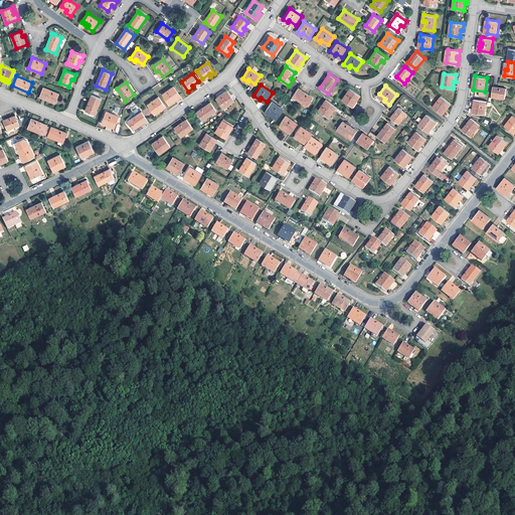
[(174,87),(162,95),(170,105),(175,101),(173,99),(179,95),(174,87)]
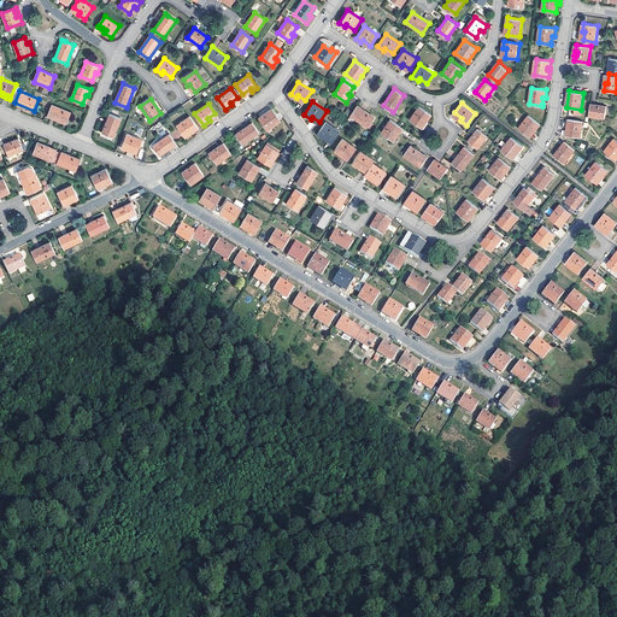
[(593,104),(591,116),(606,118),(609,105),(593,104)]
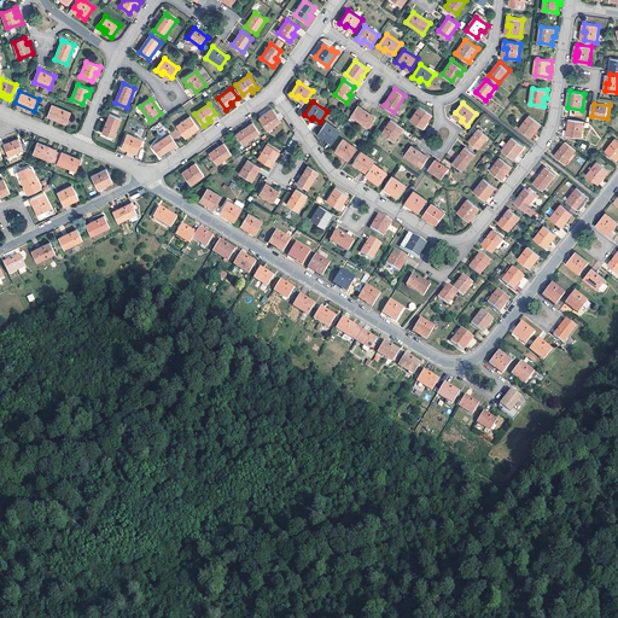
[(52,105),(47,116),(66,124),(70,116),(71,112),(52,105)]
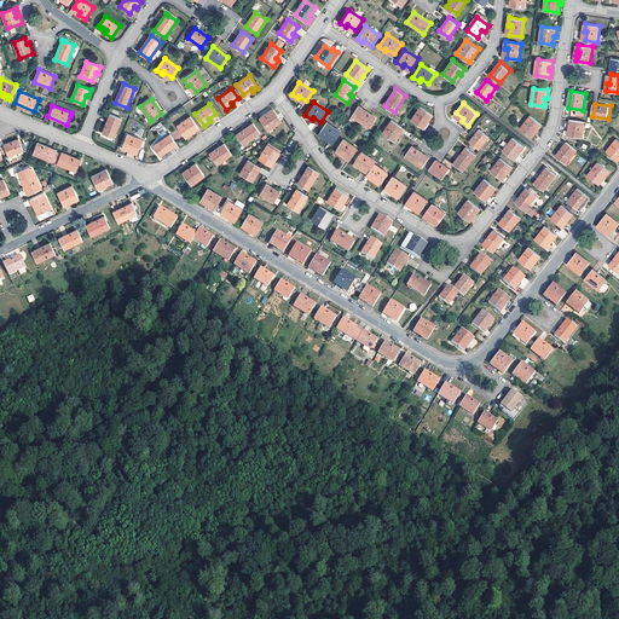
[(359,105),(352,116),(369,127),(376,117),(359,105)]
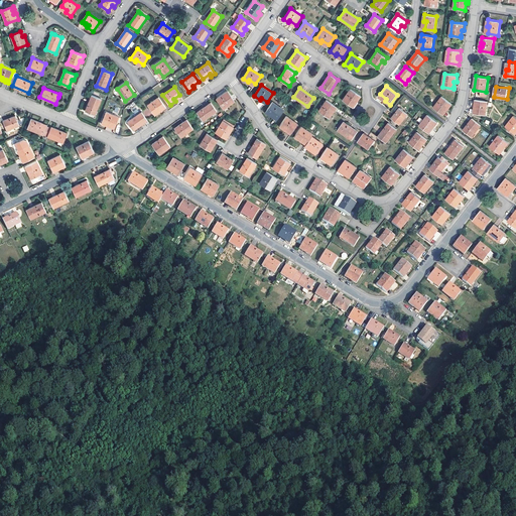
[(351,88),(343,100),(352,106),(356,99),(358,101),(361,95),(351,88)]
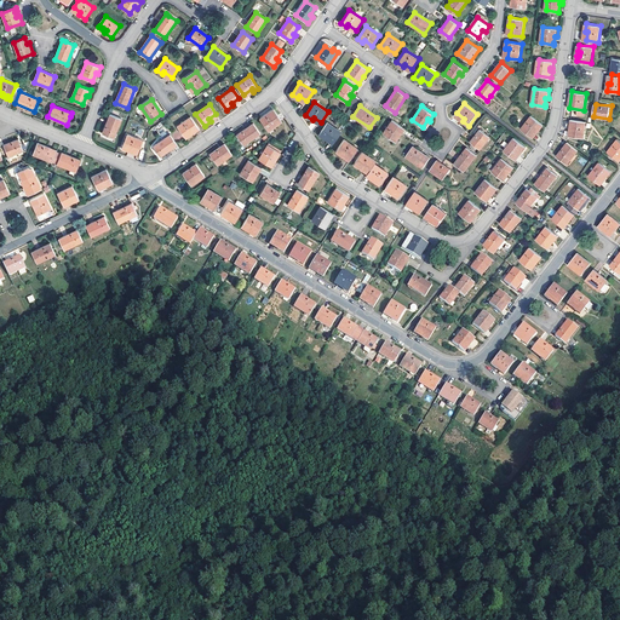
[(281,119),(274,109),(260,119),(269,131),(275,126),(274,124),(281,119)]
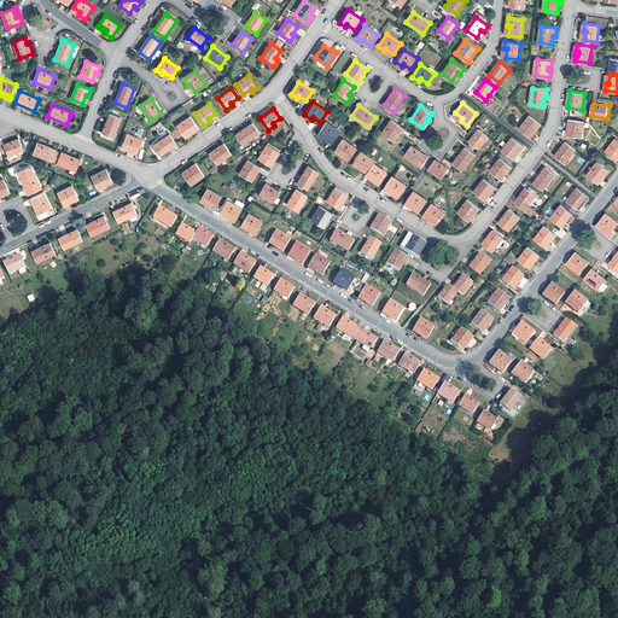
[(110,115),(103,134),(115,138),(117,132),(120,133),(122,128),(118,127),(122,118),(110,115)]
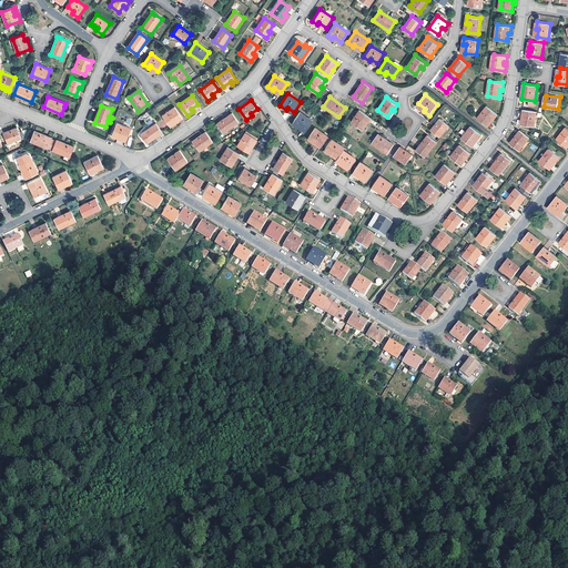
[(488,105),(478,118),(487,124),(492,120),(492,119),(495,120),(499,114),(488,105)]
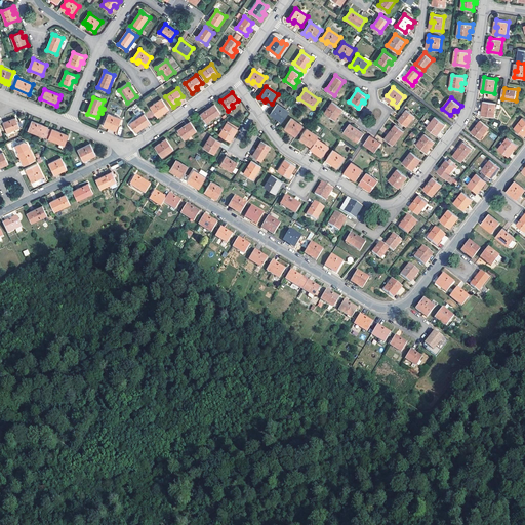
[(162,98),(151,107),(158,117),(163,114),(162,112),(168,108),(162,98)]
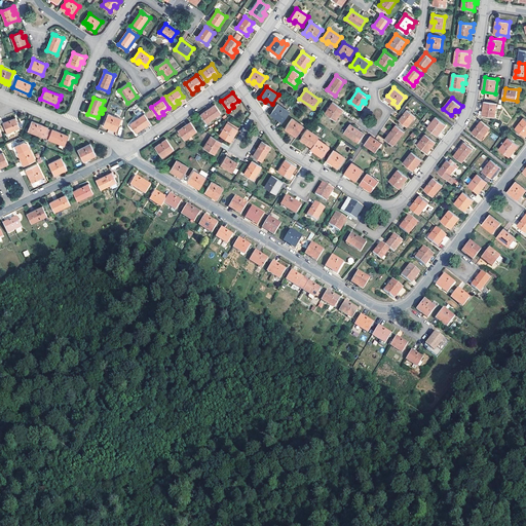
[(333,101),(325,113),(335,120),(340,113),(343,108),(333,101)]
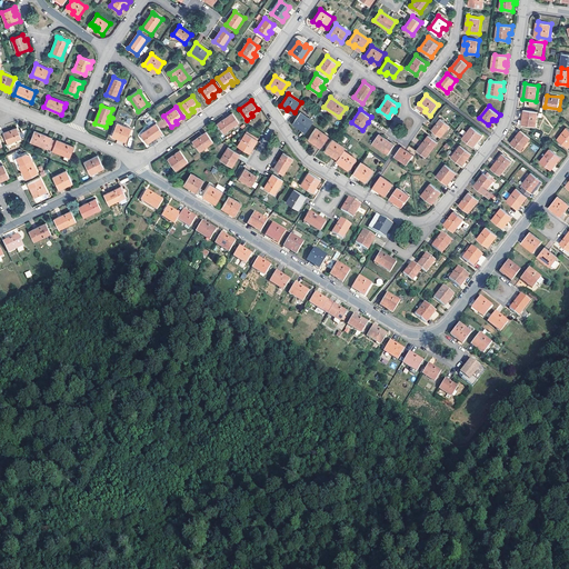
[(526,109),(523,120),(527,120),(526,125),(537,127),(539,111),(526,109)]
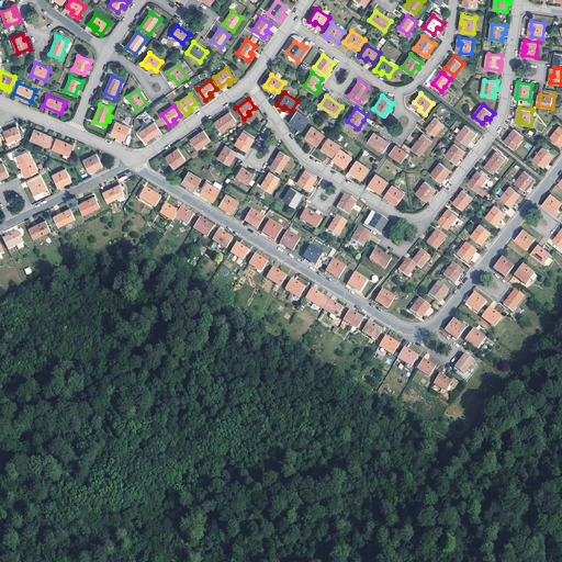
[(298,111),(290,122),(295,126),(296,123),(303,128),(310,120),(298,111)]
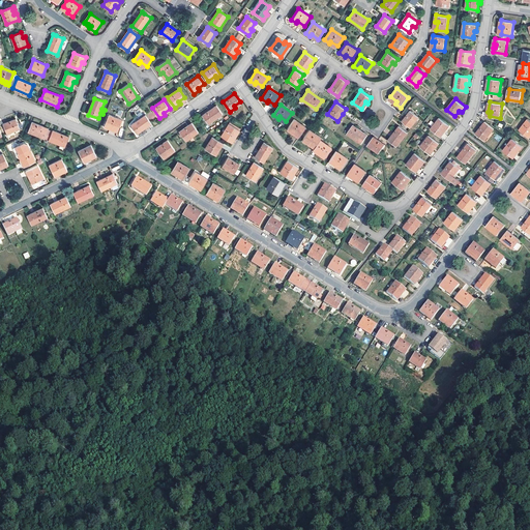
[(217,106),(203,116),(204,117),(209,124),(223,114),(217,106)]
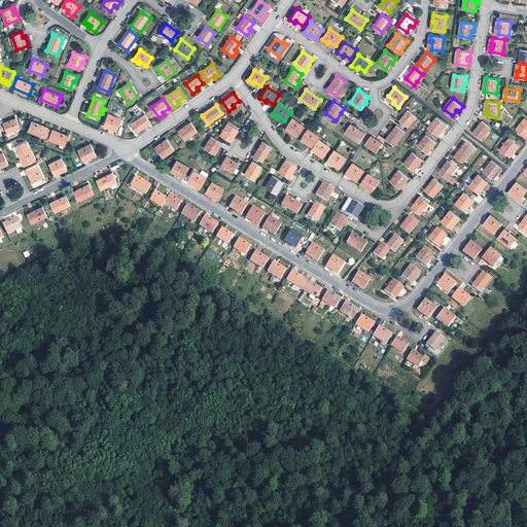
[(409,109),(400,120),(409,127),(417,115),(409,109)]
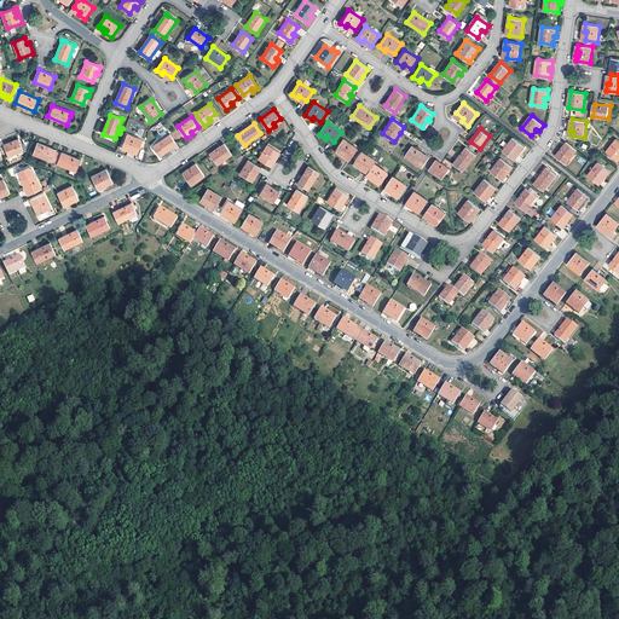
[(128,134),(122,149),(129,151),(131,150),(131,149),(134,150),(133,152),(138,155),(143,140),(128,134)]
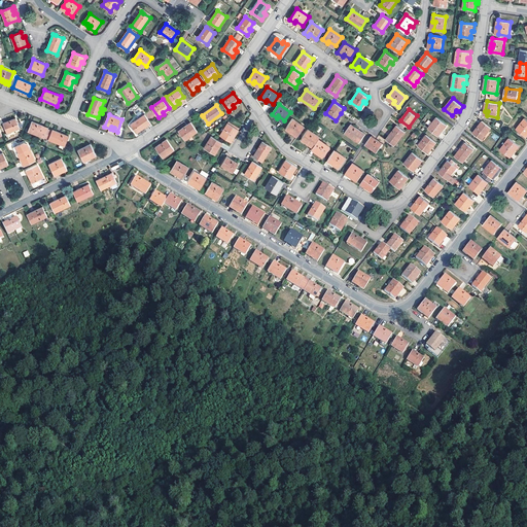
[(145,114),(131,125),(137,133),(151,123),(145,114)]
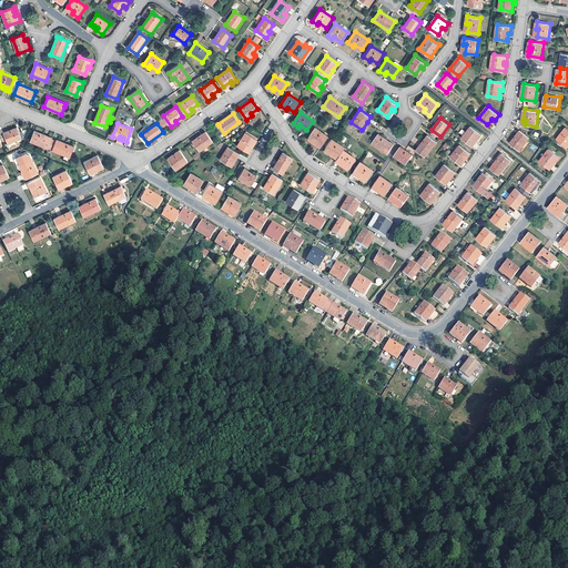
[(472,125),(463,138),(472,145),(476,139),(478,140),(483,134),(472,125)]
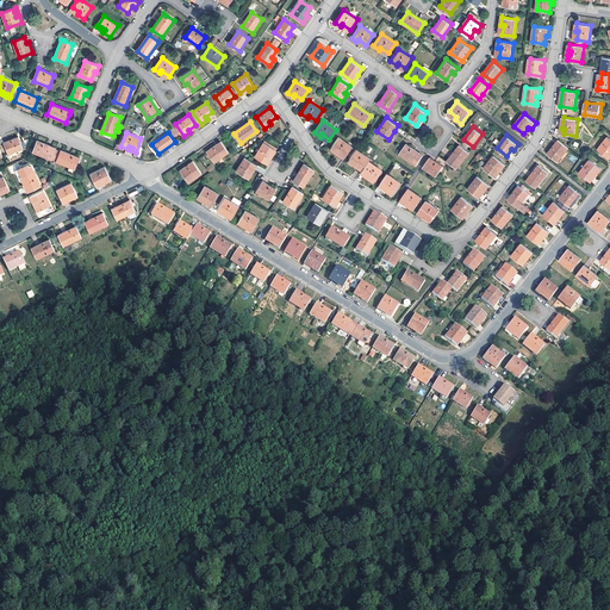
[(609,136),(599,149),(609,156),(609,154),(609,136)]
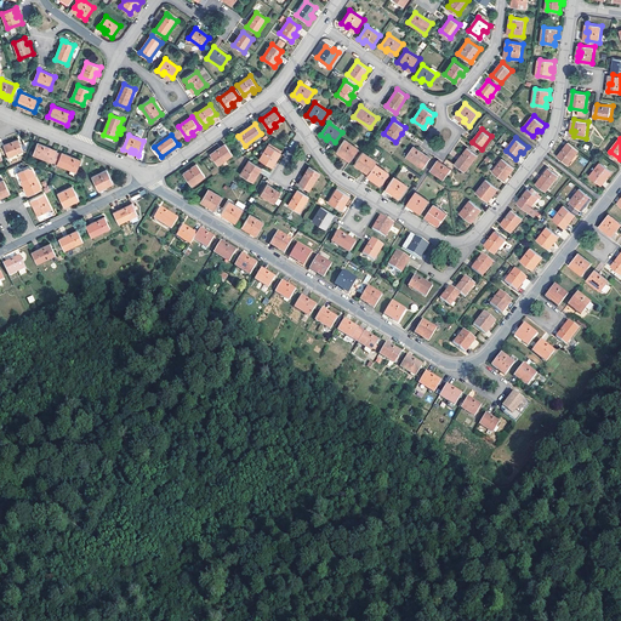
[(20,140),(5,146),(9,157),(24,152),(20,140)]
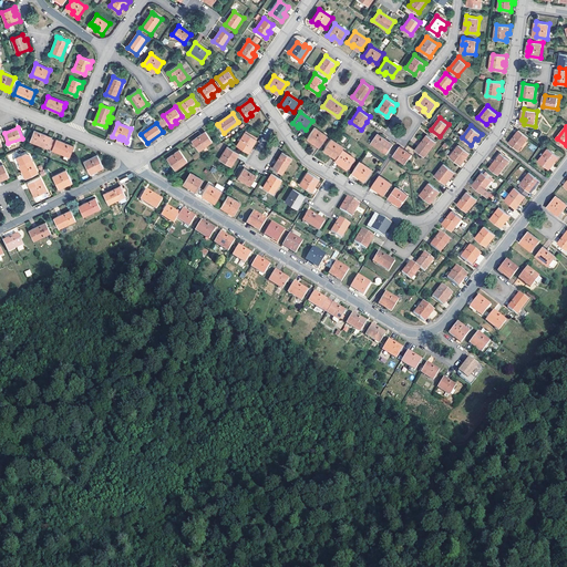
[(316,127),(308,138),(313,143),(315,141),(318,143),(317,145),(320,147),(328,136),(316,127)]
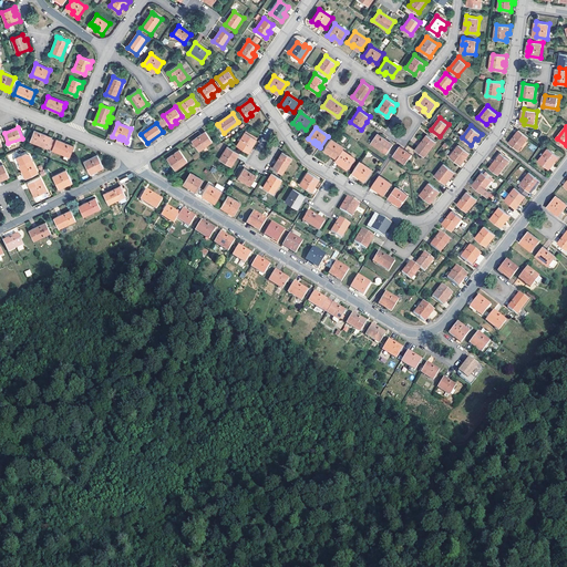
[(517,133),(509,143),(519,151),(529,137),(521,130),(517,133)]
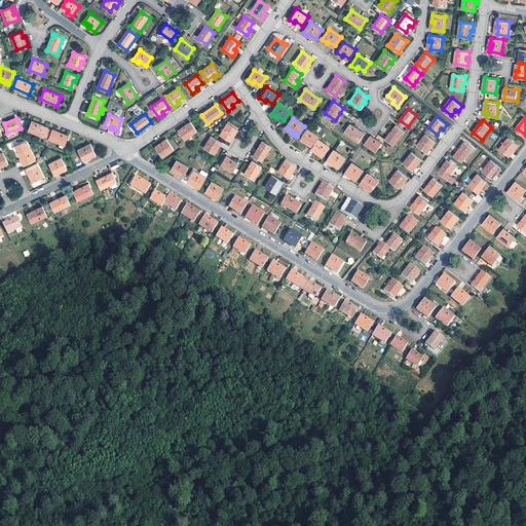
[(32,124),(29,132),(45,138),(49,139),(52,130),(48,129),(49,128),(33,121),(32,124)]
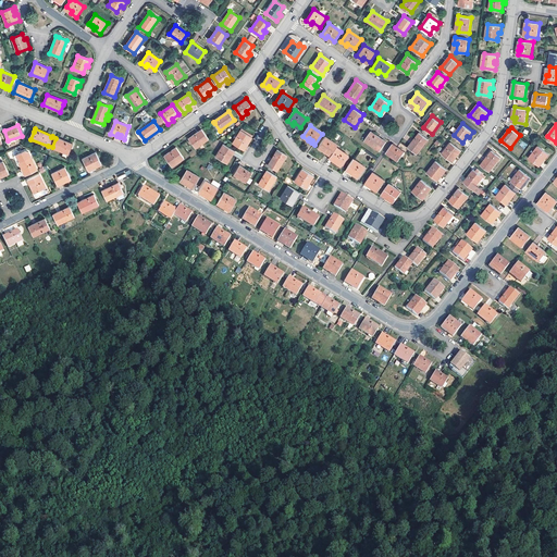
[(202,130),(189,138),(196,148),(209,139),(202,130)]
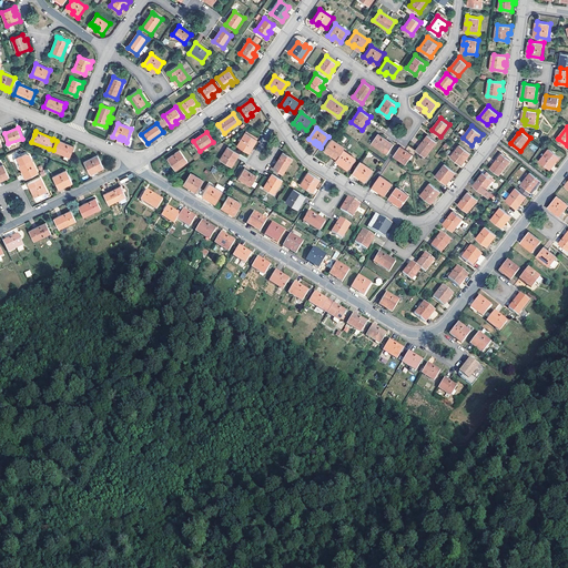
[(245,132),(237,145),(247,152),(252,144),(254,145),(257,140),(245,132)]
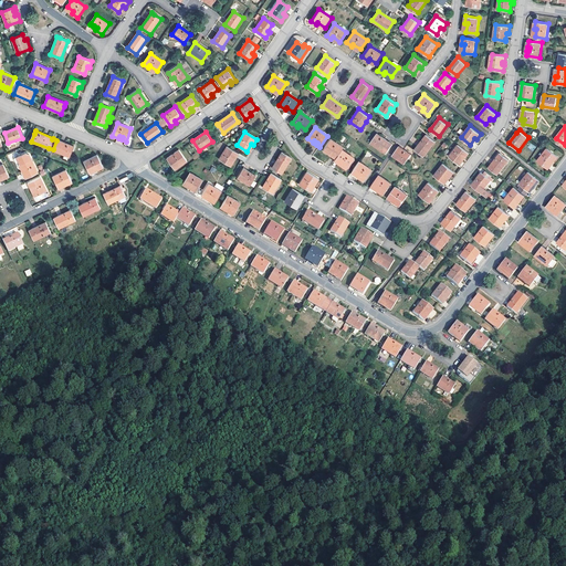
[(375,138),(371,143),(387,154),(394,144),(378,134),(375,138)]
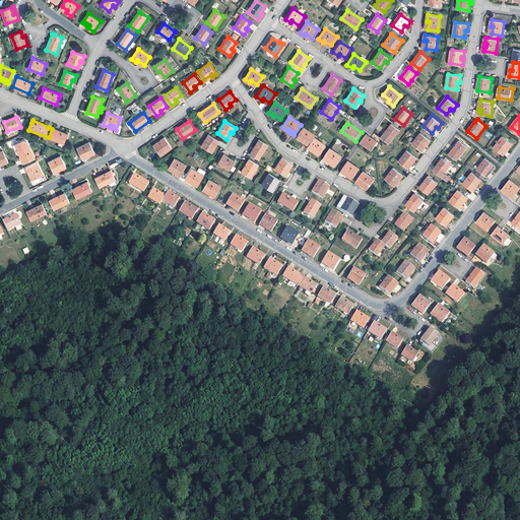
[(392,123),(382,137),(390,143),(400,129),(392,123)]
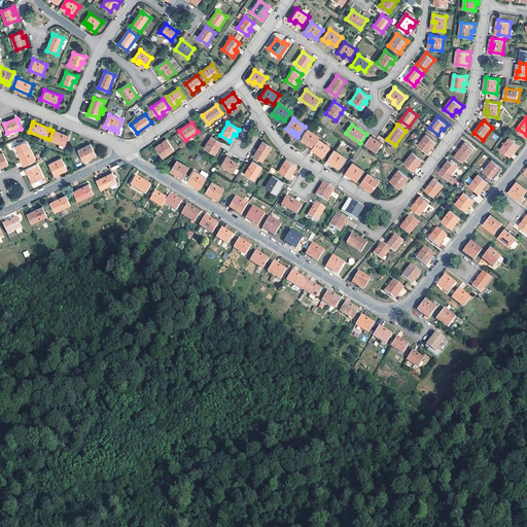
[(309,129),(301,140),(307,143),(308,142),(314,146),(318,139),(320,137),(309,129)]
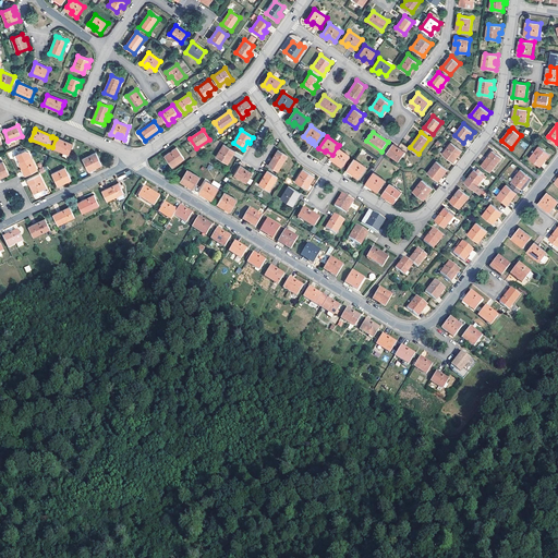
[(74,145),(57,137),(56,138),(52,147),(52,148),(70,155),(74,145)]
